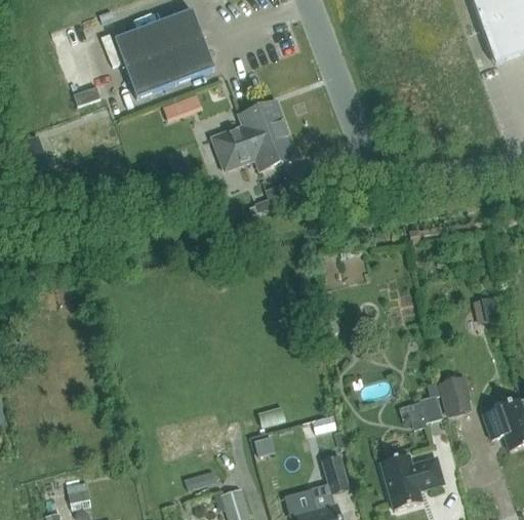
[(473,0),(495,64),(523,52),(523,0),(473,0)]
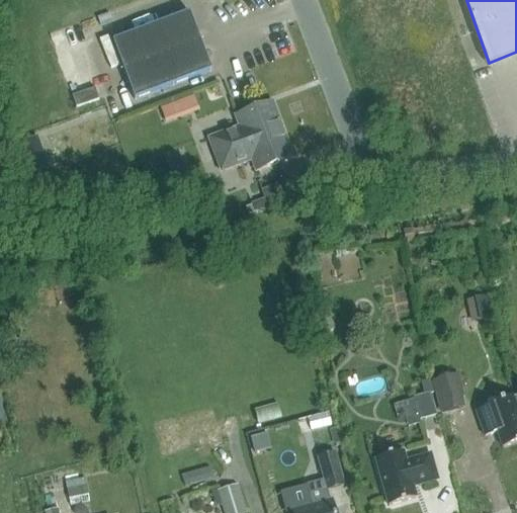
[(135,95),(211,67),(190,8),(113,37),(135,95)]
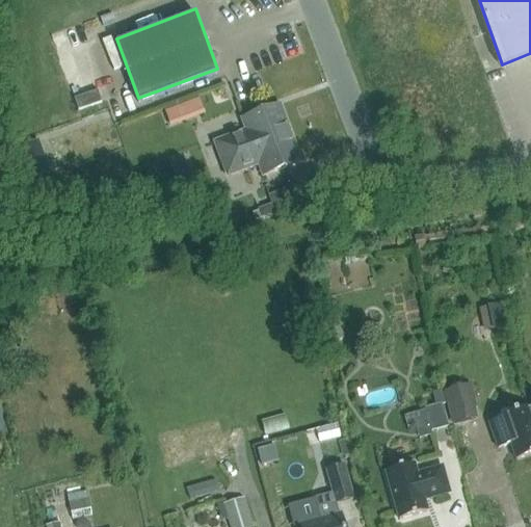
[(98,86),(75,95),(79,107),(102,99),(98,86)]
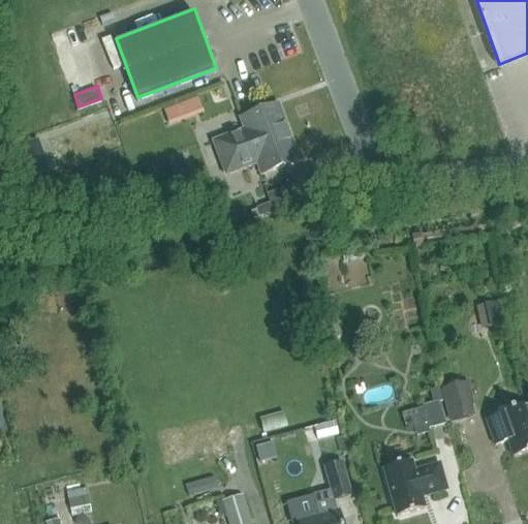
[(168,118),(203,105),(198,94),(164,106),(168,118)]
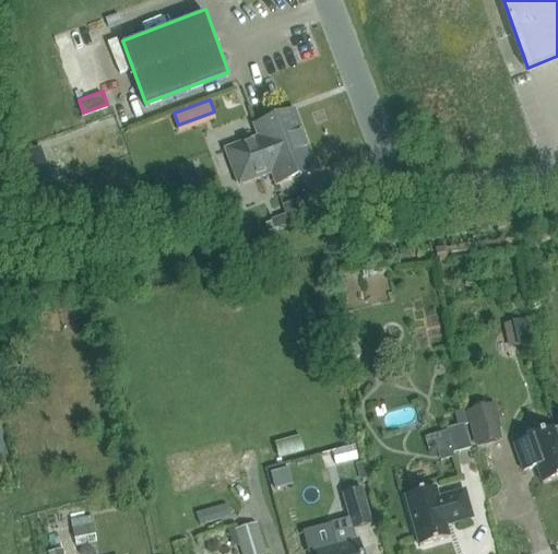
[(279,180),(316,167),(308,145),(309,144),(306,136),(304,137),(293,106),(257,120),(261,134),(228,146),(240,179),(273,166),(279,180)]
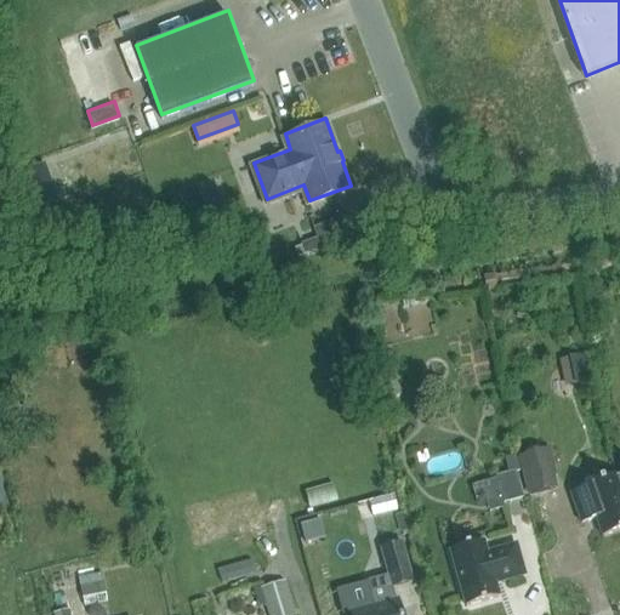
[(51,157),(27,160),(32,197),(57,193),(51,157)]
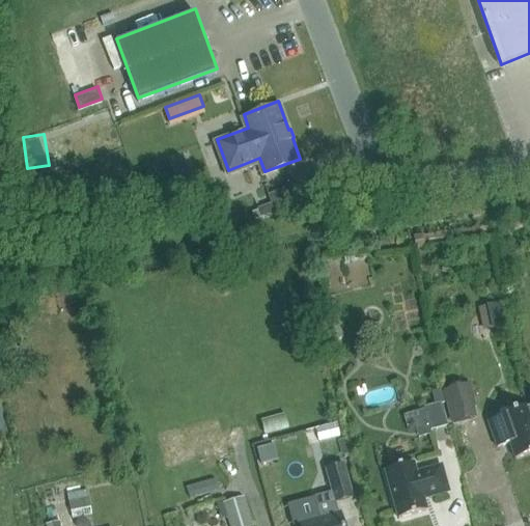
[(482,300),(484,323),(504,321),(502,298),(482,300)]
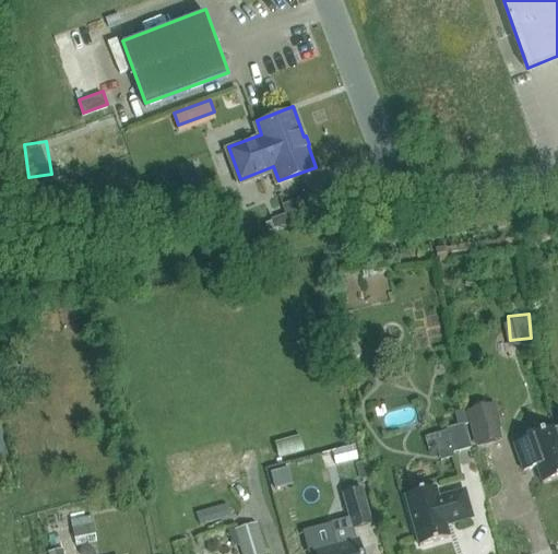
[(471,407),(479,440),(501,435),(493,401),(471,407)]
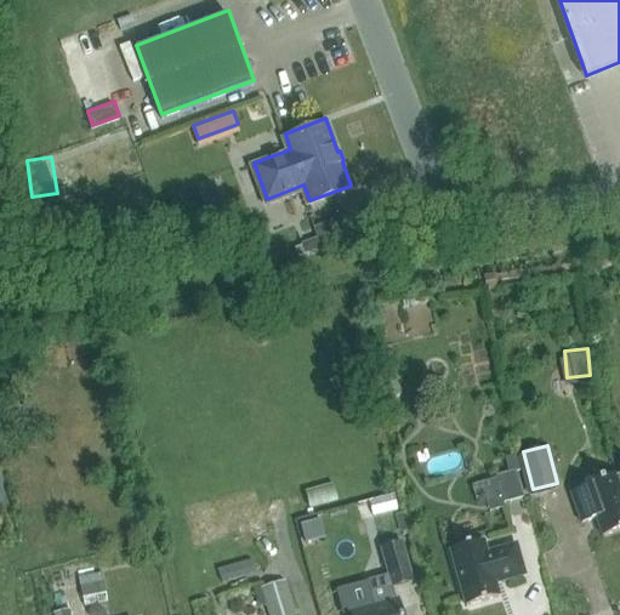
[(523,493),(516,466),(496,472),(504,499),(523,493)]
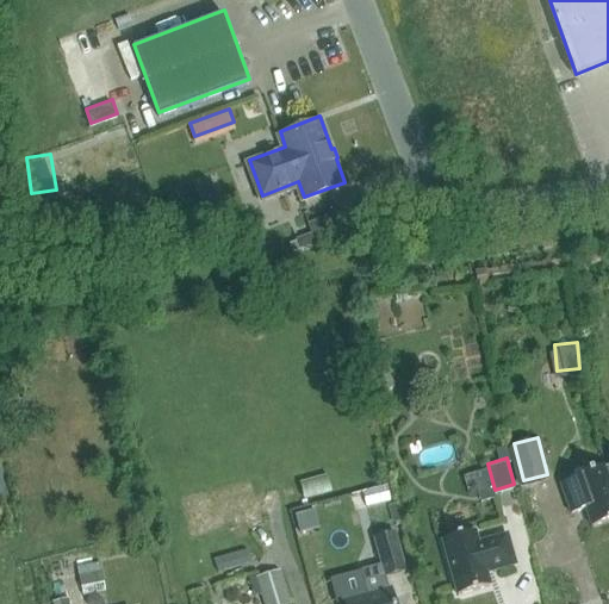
[(592,522),(608,516),(608,471),(606,461),(576,472),(576,474),(561,479),(572,510),(586,504),(592,522)]
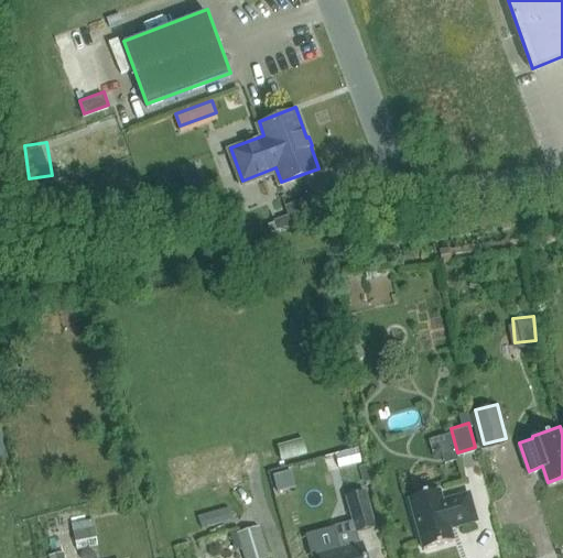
[(328,468),(363,459),(358,444),(324,452),(328,468)]
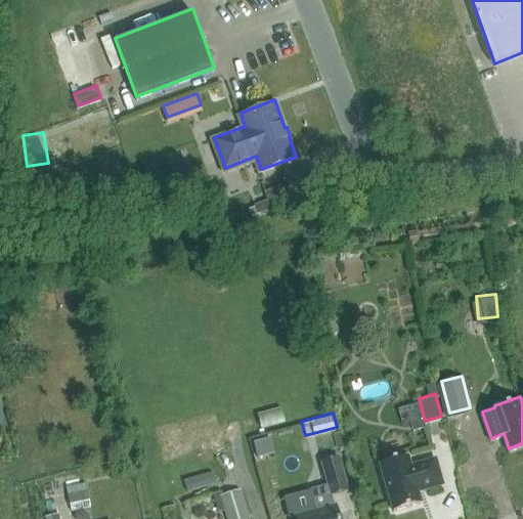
[(394,508),(422,500),(418,486),(426,484),(427,485),(443,481),(436,456),(410,463),(408,452),(381,461),(394,508)]
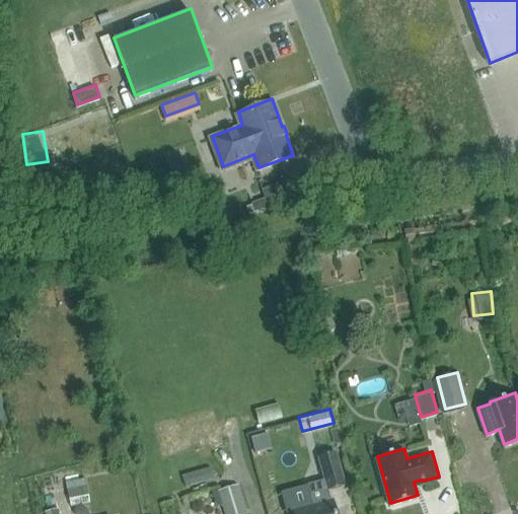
[(328,487),(345,482),(337,450),(318,455),(324,476),(307,482),(313,503),(295,508),(296,513),(336,513),(331,498),(328,487)]
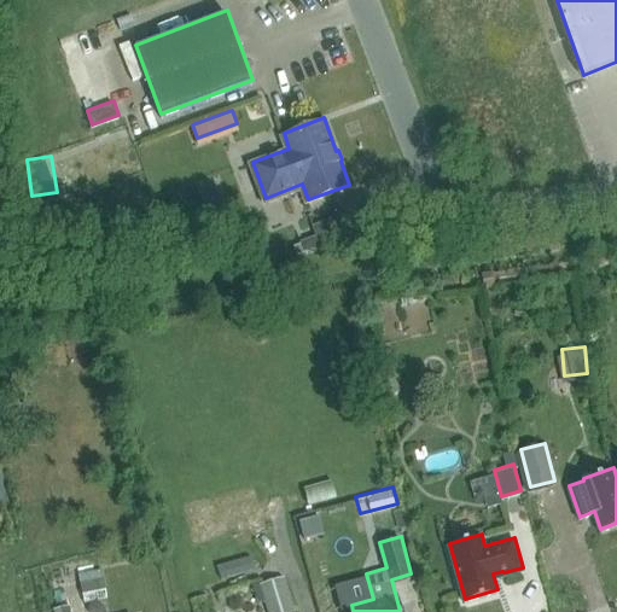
[(80,570),(85,599),(106,594),(102,566),(80,570)]
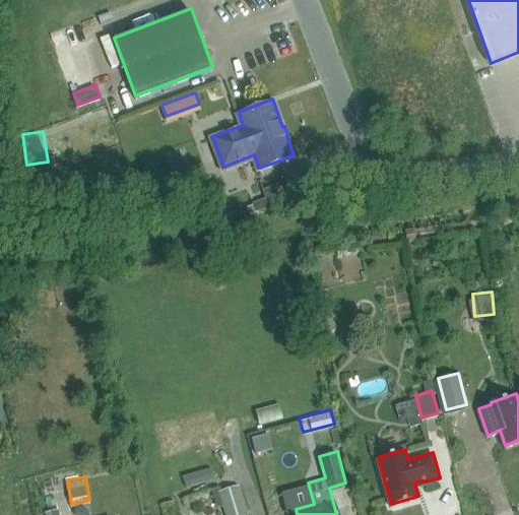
[(219,489),(226,514),(246,514),(249,514),(240,483),(219,489)]
